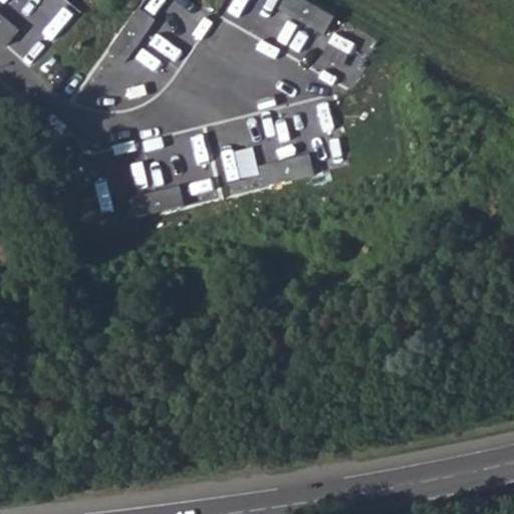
[(305,0),(285,0),(280,8),(325,33),(334,16),(305,0)]
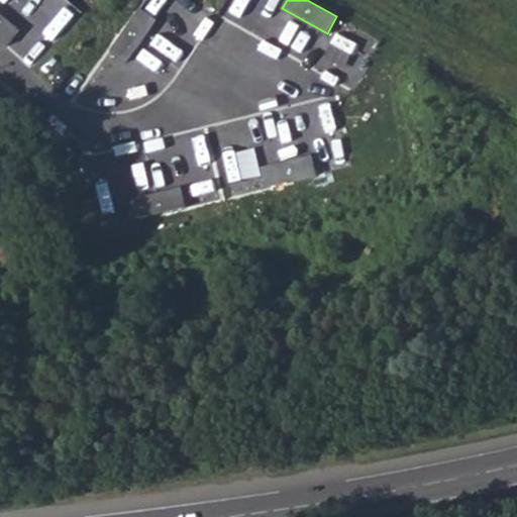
[(0,14),(0,41),(6,46),(19,31),(0,14)]
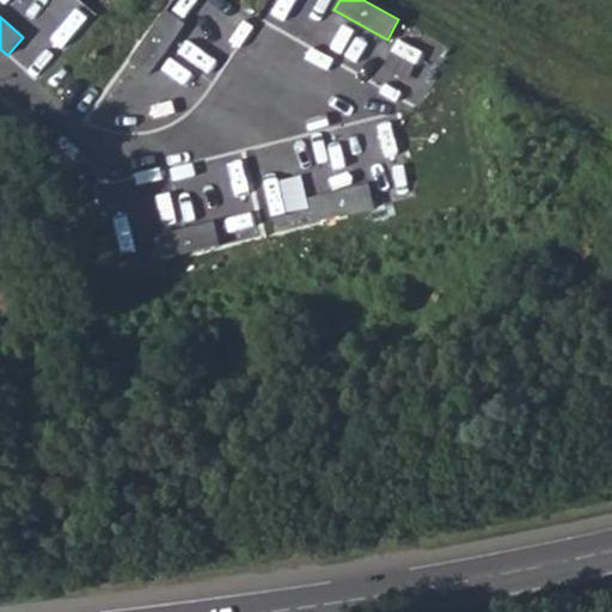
[(410,104),(458,54),(433,30),(385,80),(410,104)]
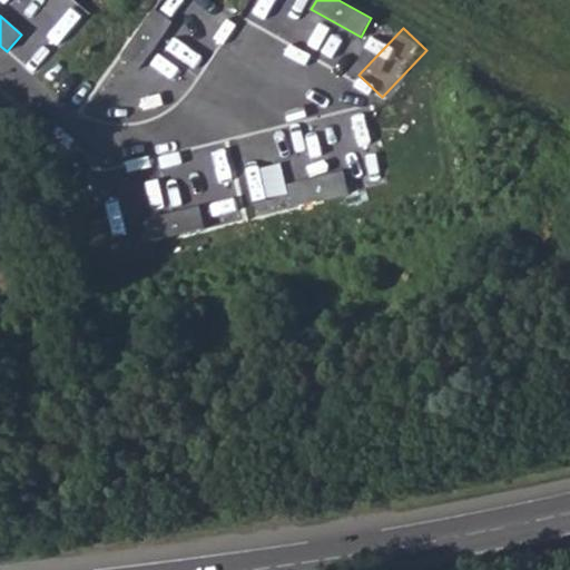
[(290,184),(295,205),(350,190),(344,169),(290,184)]
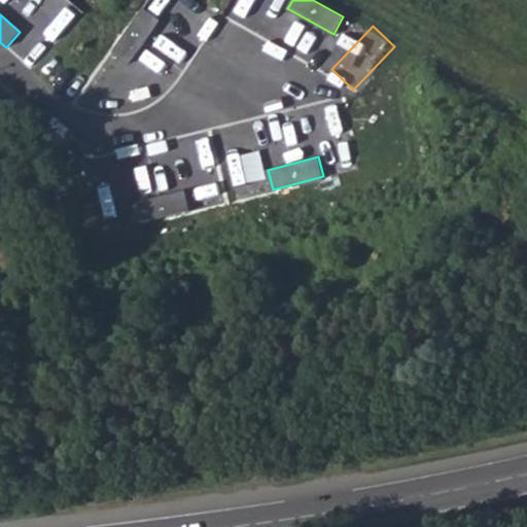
[(133,204),(138,223),(188,210),(183,191),(133,204)]
